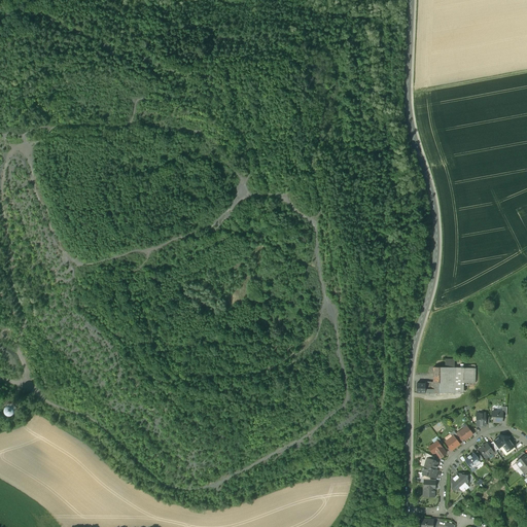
[(444,382),(444,367),(433,367),(433,383),(433,389),(433,393),(436,393),(444,393),(444,382)]
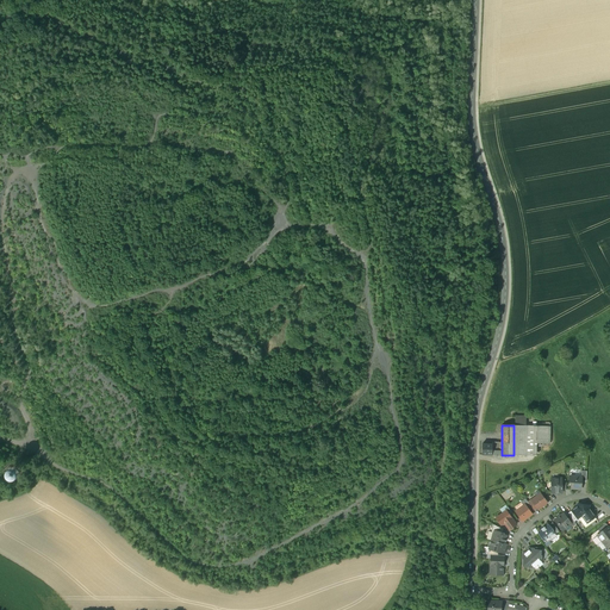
[(518,425),(514,425),(514,442),(526,442),(526,443),(537,443),(549,444),(549,427),(546,427),(526,425),(518,425)]
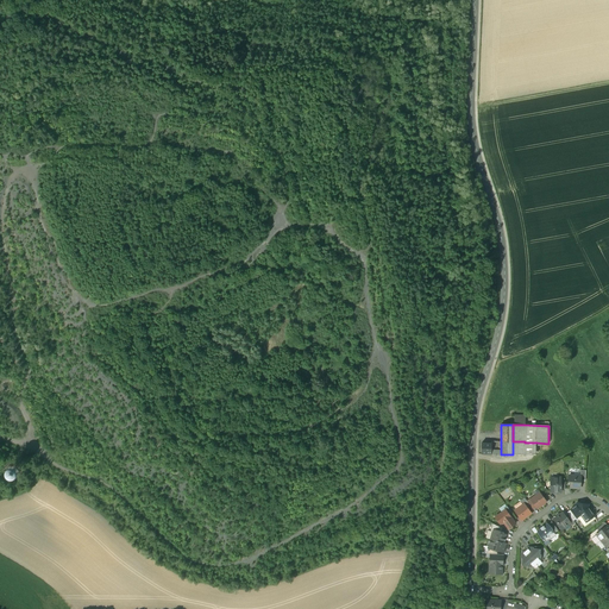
[(513,441),(513,454),(525,454),(525,443),(525,441),(513,441)]
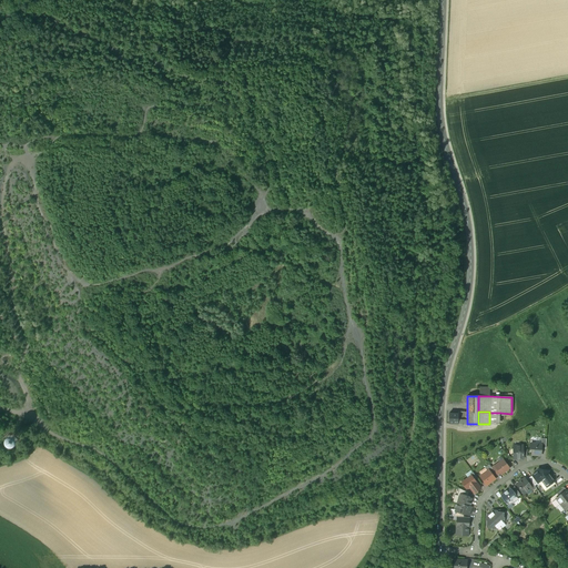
[(489,413),(489,424),(499,425),(500,413),(489,413)]
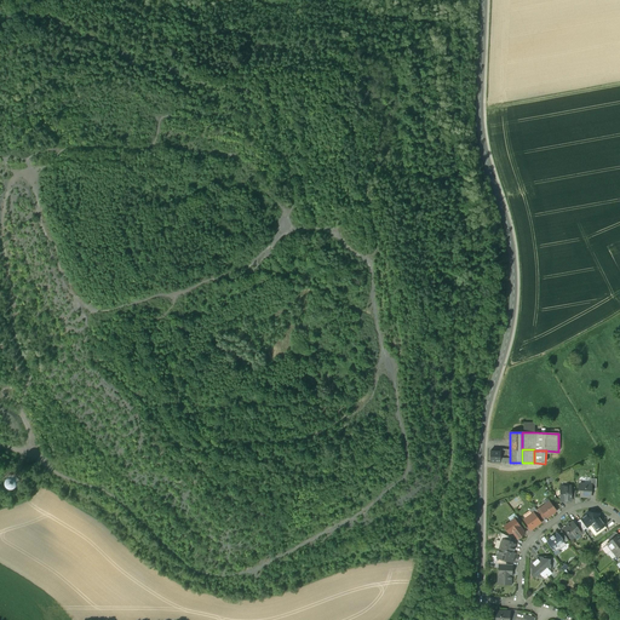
[(500,452),(491,452),(489,463),(500,463),(500,458),(500,452)]
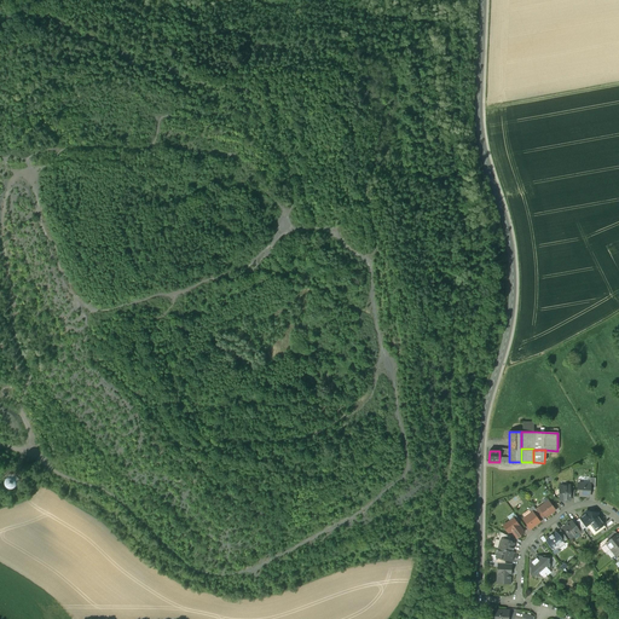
[(22,482),(22,480),(22,478),(19,475),(18,474),(16,473),(12,474),(11,475),(10,478),(9,480),(10,482),(11,485),(13,486),(16,486),(18,486),(19,484),(22,482)]
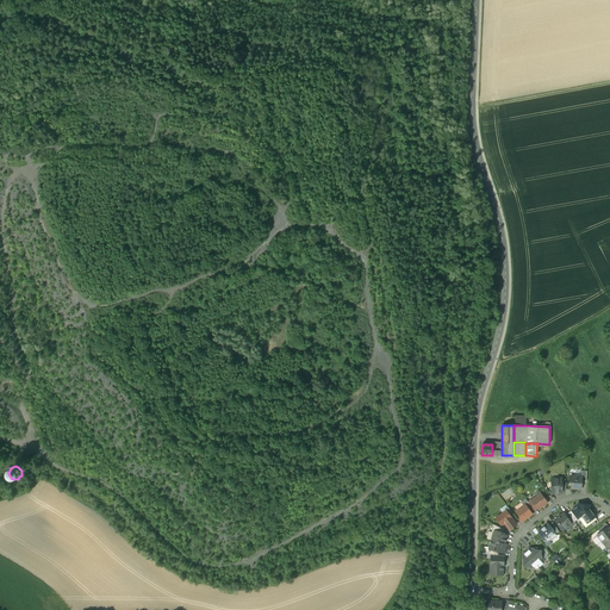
[(580,477),(570,477),(570,483),(571,485),(571,489),(580,490),(582,481),(582,477),(580,477)]
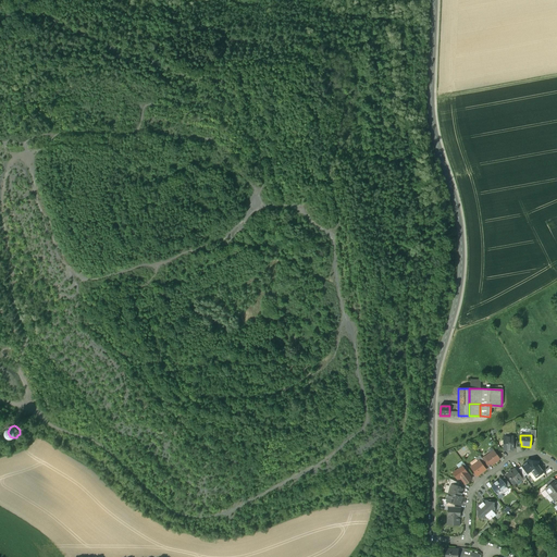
[(512,436),(504,437),(504,450),(514,449),(512,447),(512,437),(512,436)]
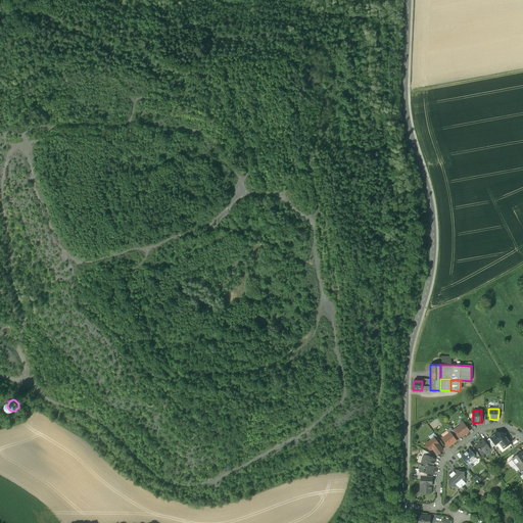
[(463,423),(456,429),(460,435),(461,437),(469,431),(463,423)]
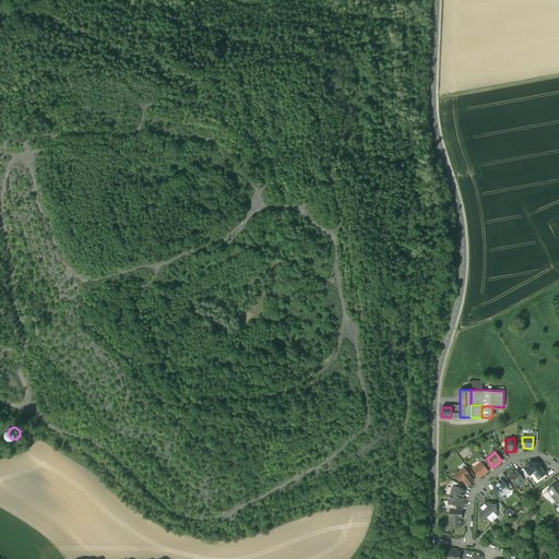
[(484,461),(480,456),(477,460),(479,463),(480,462),(484,466),(487,465),(484,461)]
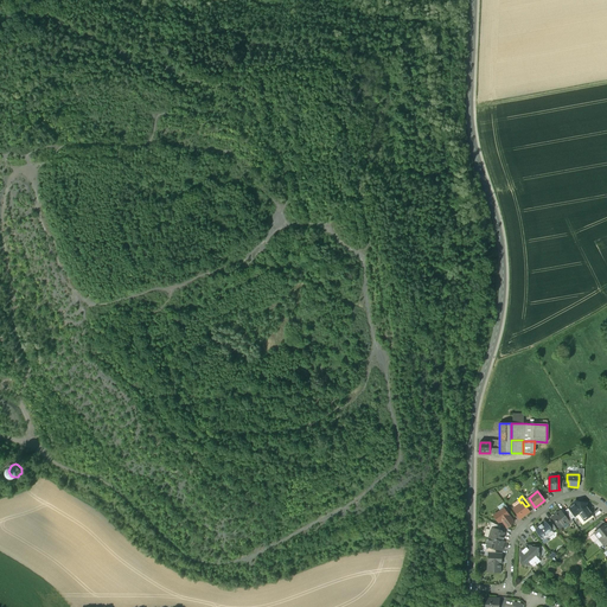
[(521,503),(512,509),(519,518),(529,511),(525,506),(522,502),(521,503)]
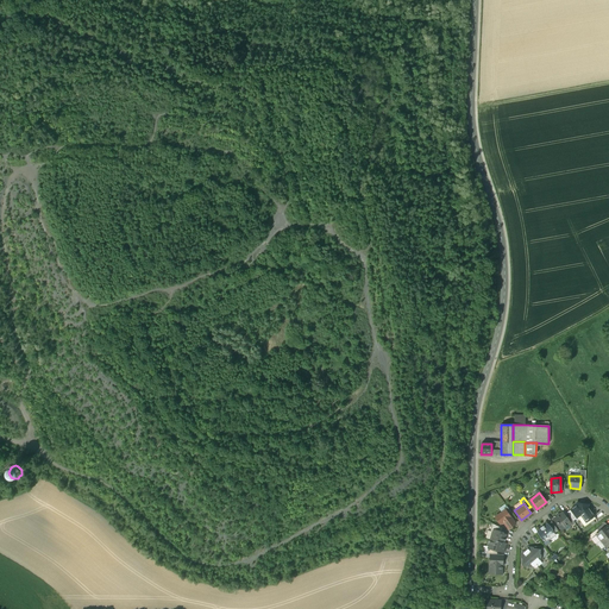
[(585,504),(584,506),(581,504),(579,503),(578,503),(577,504),(576,506),(571,509),(577,518),(581,515),(586,522),(594,516),(588,507),(588,506),(586,504),(585,504)]
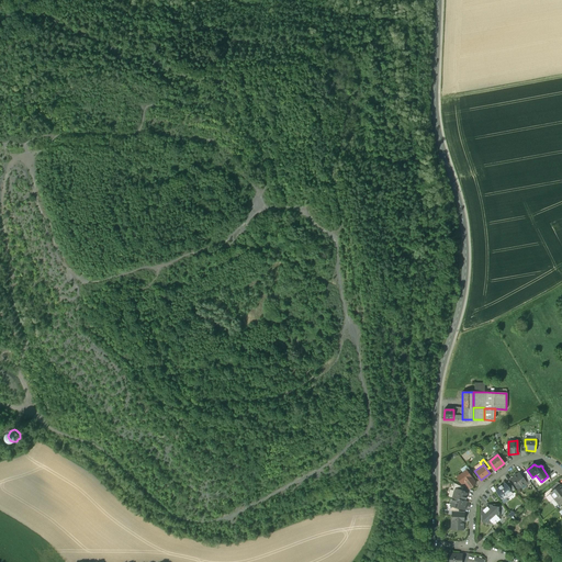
[(532,478),(527,470),(523,473),(526,476),(529,481),(532,478)]
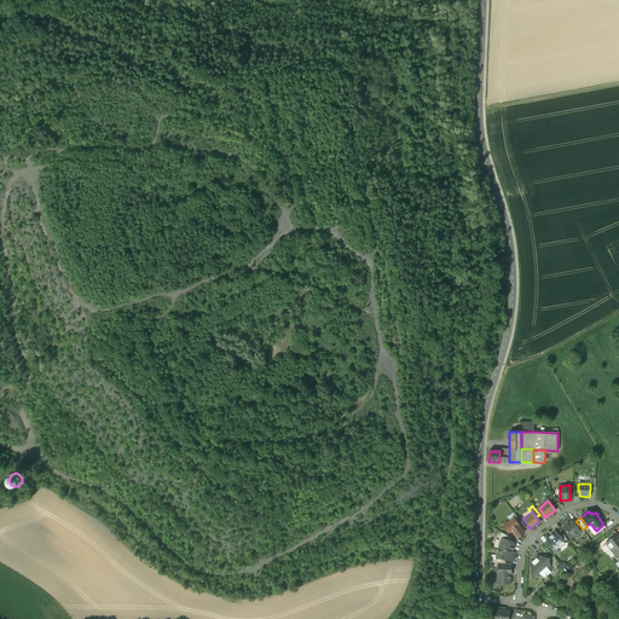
[(516,522),(514,519),(513,519),(503,526),(509,533),(512,531),(516,537),(522,532),(516,522)]
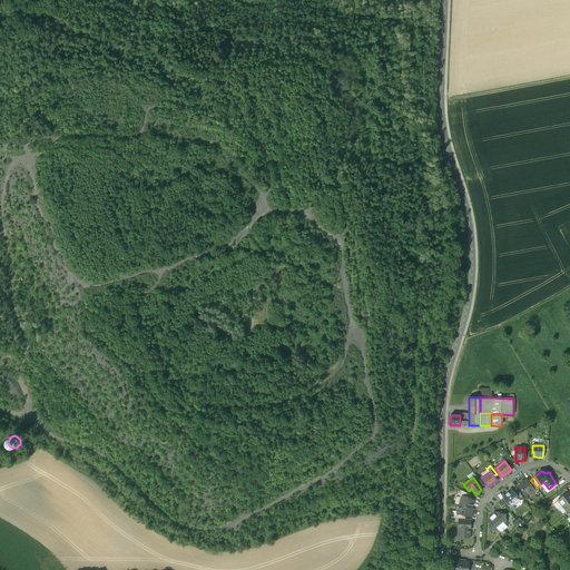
[(530,485),(527,480),(518,485),(526,495),(533,490),(530,485)]
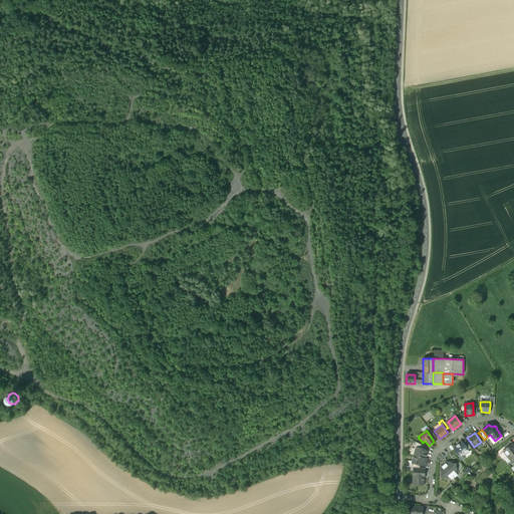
[(471,448),(465,441),(462,443),(468,450),(471,448)]
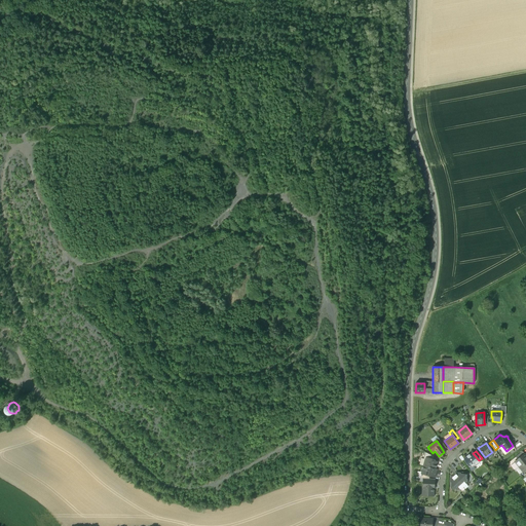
[(473,453),(473,452),(470,454),(468,454),(466,456),(463,458),(471,467),(473,466),(476,465),(478,464),(479,463),(480,461),(479,460),(473,453)]
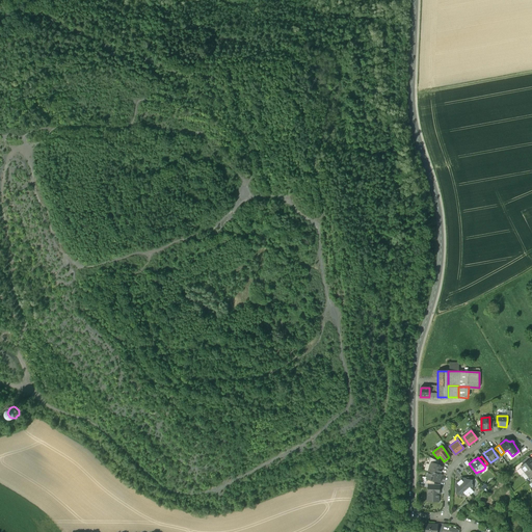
[(523,464),(522,466),(521,467),(525,472),(531,466),(531,460),(530,459),(523,464)]
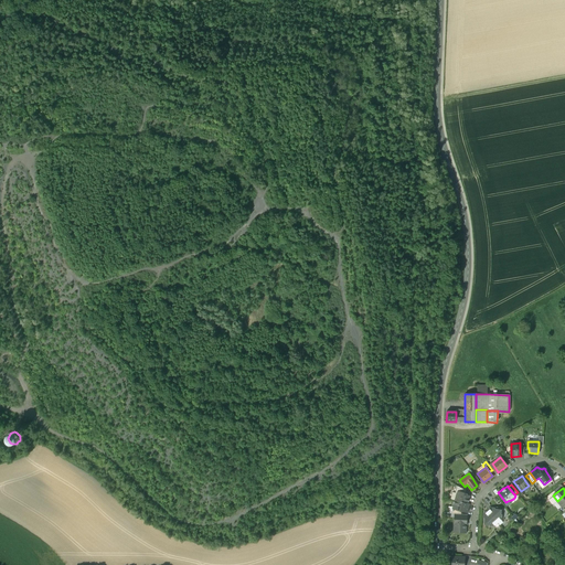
[(465,493),(457,491),(457,493),(455,500),(467,503),(469,497),(465,494),(465,493)]
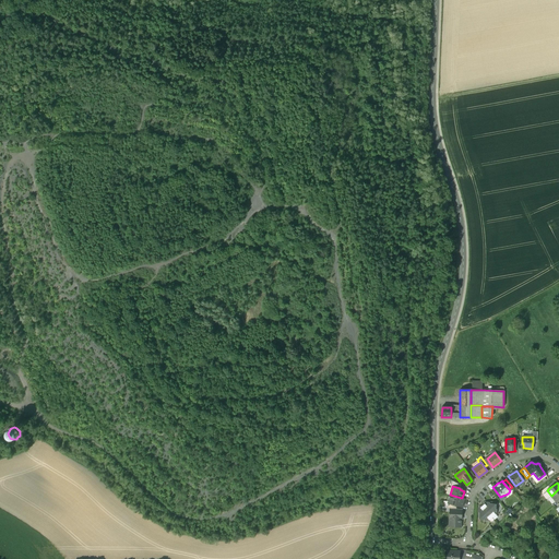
[(462,498),(450,495),(448,503),(455,506),(459,506),(462,506),(464,499),(462,498)]
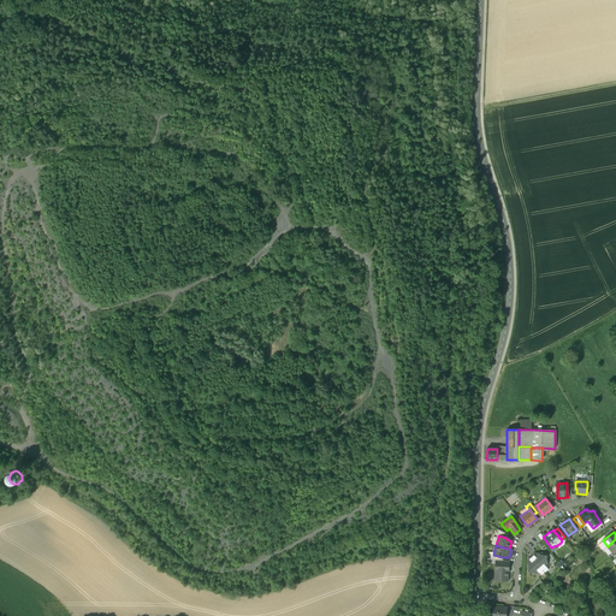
[(545,556),(539,556),(539,555),(534,554),(534,555),(532,557),(543,570),(546,567),(546,562),(545,562),(545,556)]
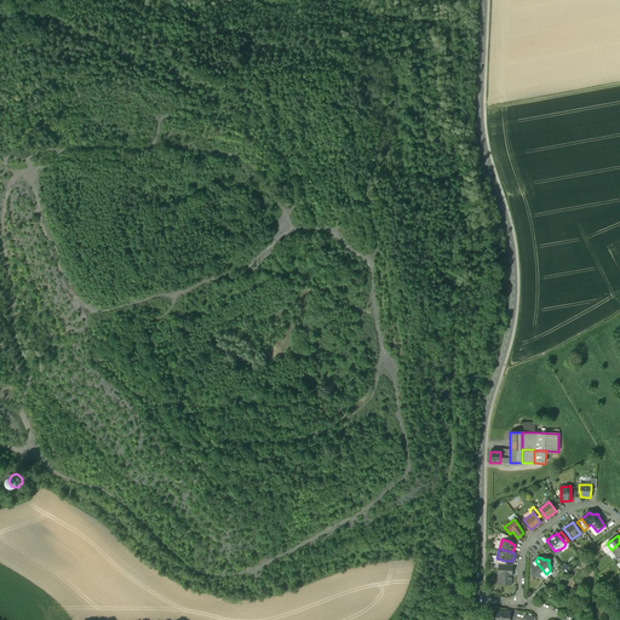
[(546,574),(535,561),(533,563),(532,563),(530,568),(532,568),(532,575),(538,575),(538,577),(543,577),(546,574)]
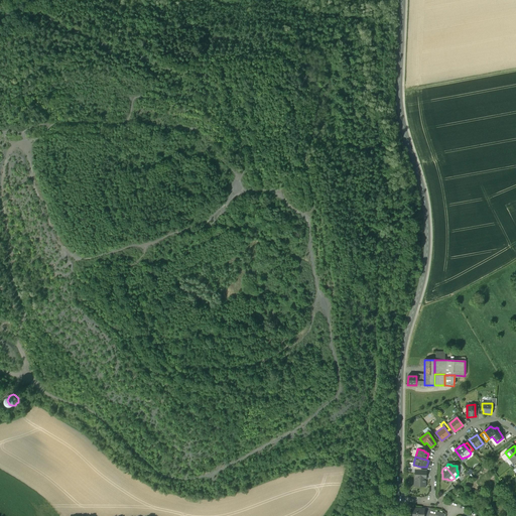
[(426,474),(415,473),(414,483),(425,484),(426,474)]
